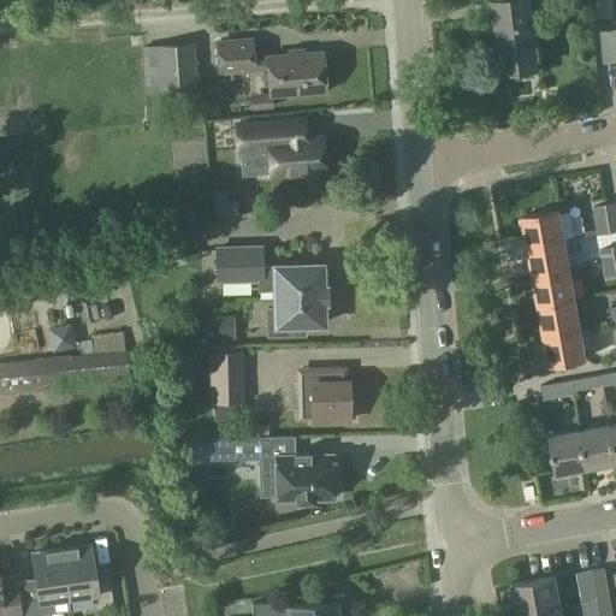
[(539,67),(529,0),(491,0),(495,28),(498,27),(504,71),(539,67)]
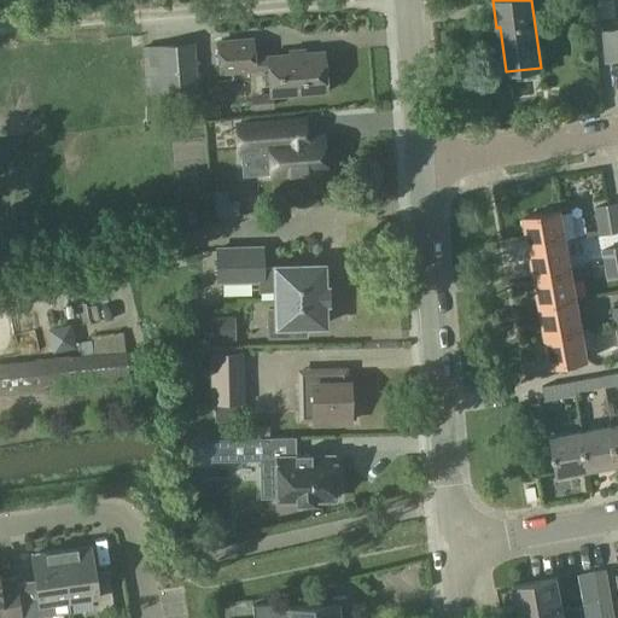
[(570,0),(554,0),(557,16),(572,15),(570,0)]
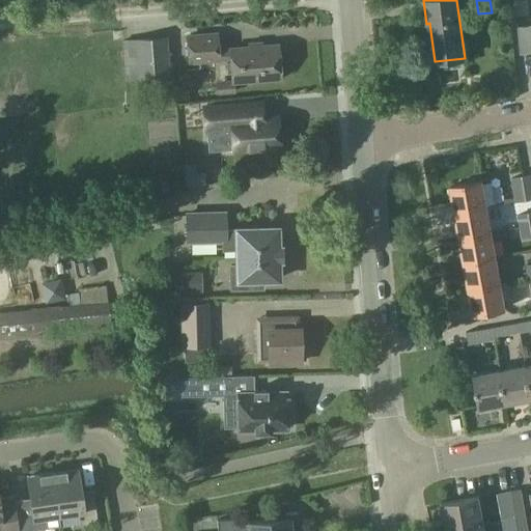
[(522,54),(530,52),(530,25),(519,26),(522,54)]
